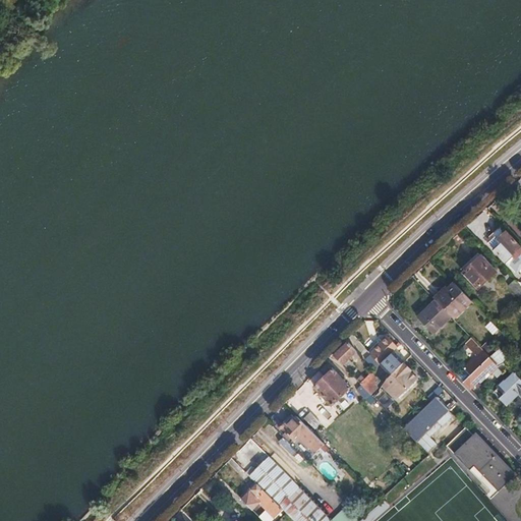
[(491,239),(487,243),(506,263),(508,261),(515,269),(520,263),(520,254),(517,251),(520,247),(501,227),(489,237),(491,239)]
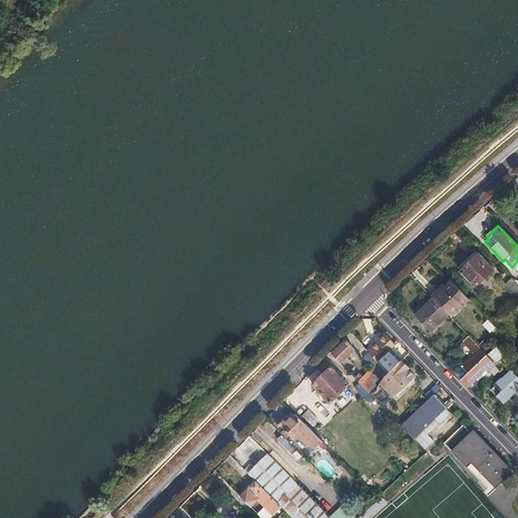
[(478,255),(461,271),(476,287),(492,271),(478,255)]
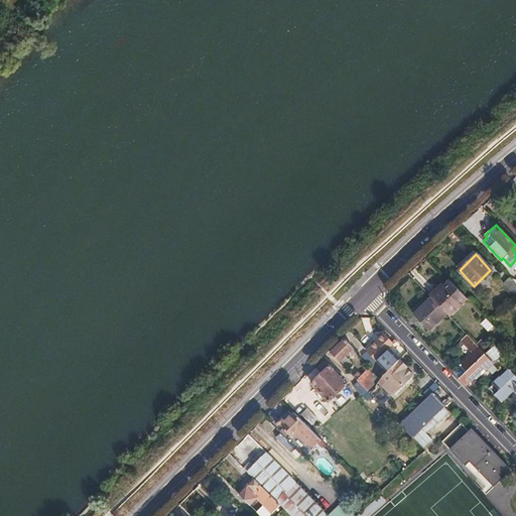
[(444,285),(431,297),(446,312),(447,314),(466,297),(449,279),(444,285)]
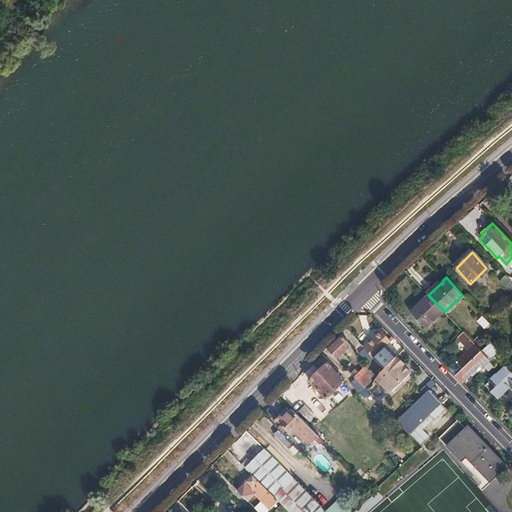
[(438,280),(426,292),(428,295),(441,283),(438,280)]
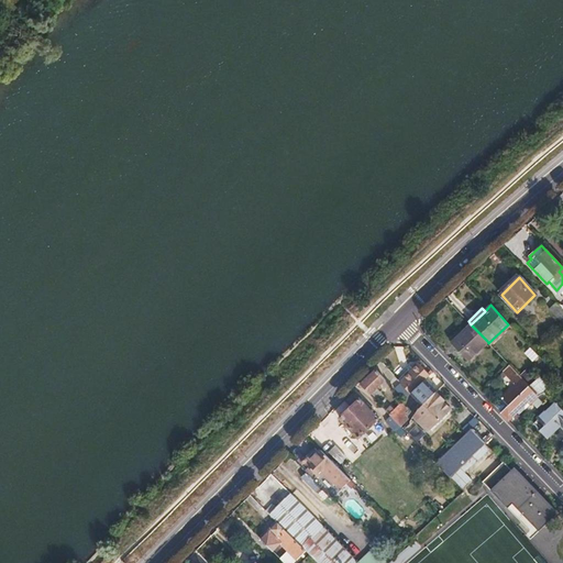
[(487,341),(471,324),(452,343),(468,360),(487,341)]
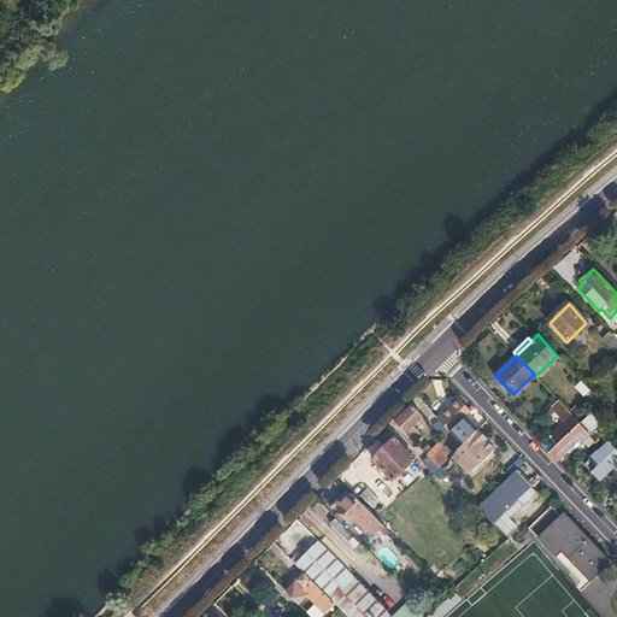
[(577,380),(571,388),(582,395),(588,388),(577,380)]
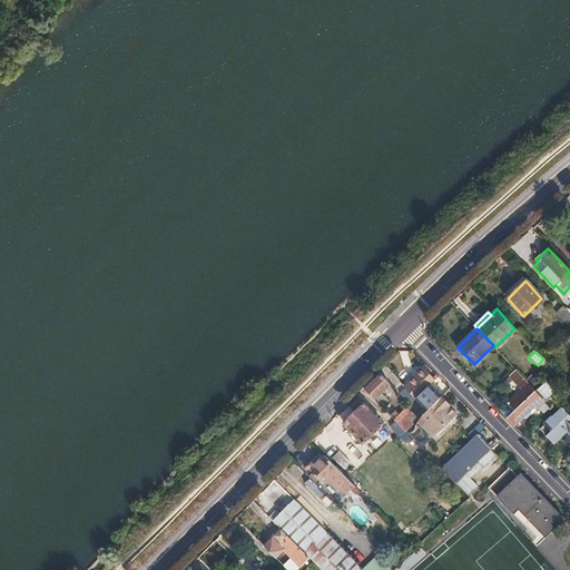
[(394,356),(385,365),(391,370),(400,362),(394,356)]
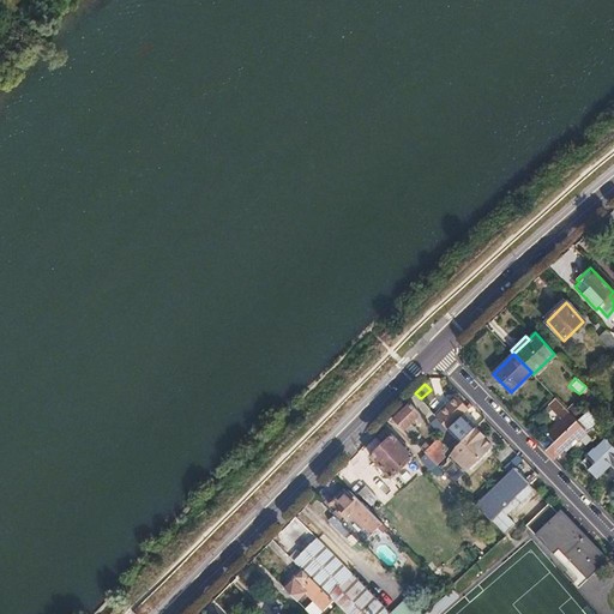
[(456,397),(437,416),(439,419),(449,428),(464,414),(471,405),(469,403),(465,407),(456,397)]
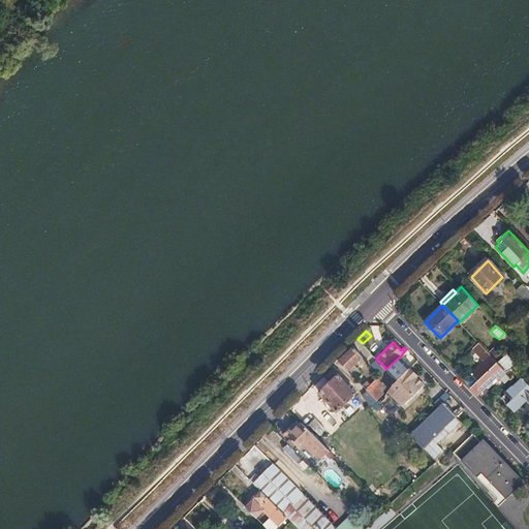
[(478,343),(476,345),(487,358),(471,374),(471,375),(477,381),(496,364),(497,363),(495,360),(491,356),(478,343)]
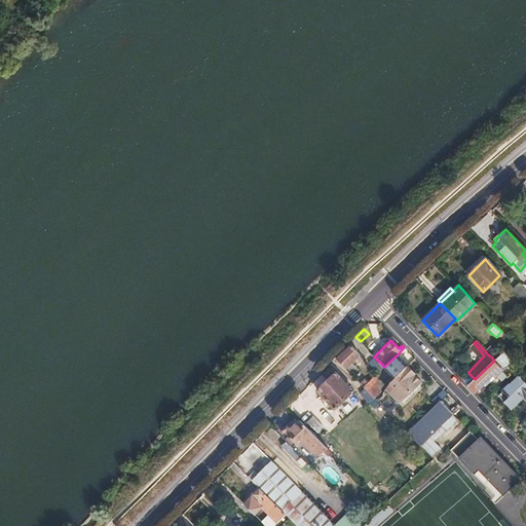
[(351,345),(337,359),(346,368),(361,354),(351,345)]
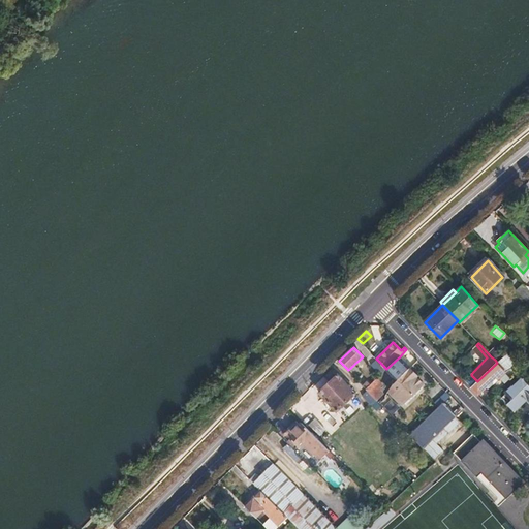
[(496,351),(491,356),(495,360),(500,354),(497,351),(496,351)]
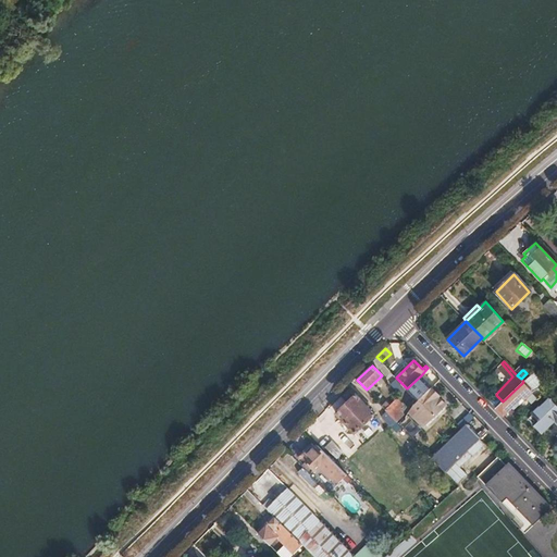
[(534,372),(527,379),(537,390),(544,383),(534,372)]
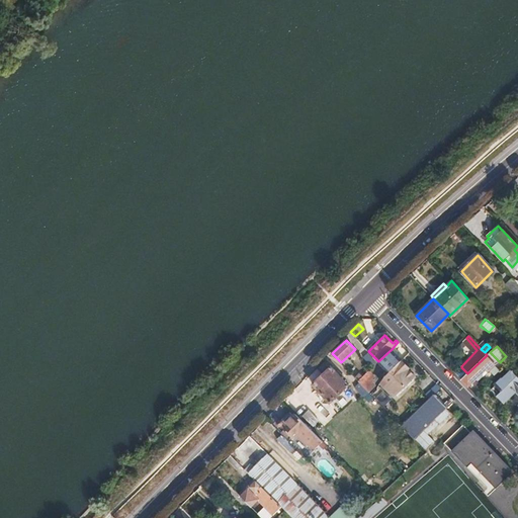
[(392,349),(378,361),(389,372),(382,377),(387,382),(383,386),(393,396),(415,376),(407,368),(409,367),(392,349)]
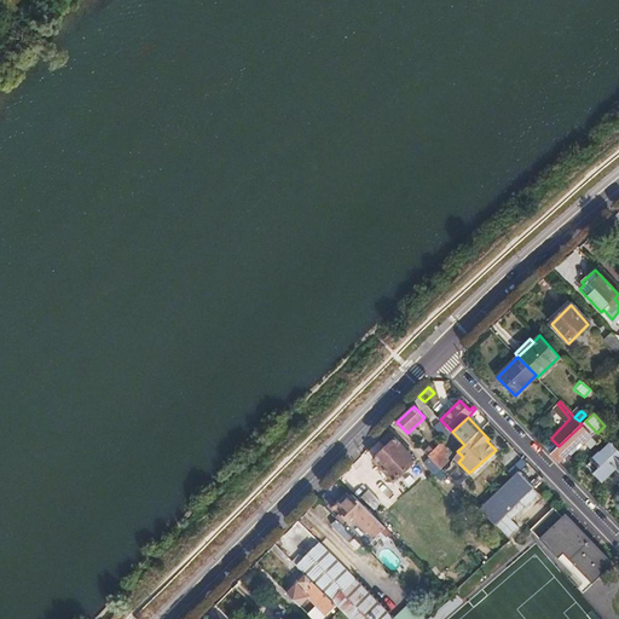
[(452,432),(443,422),(438,427),(446,437),(452,432)]
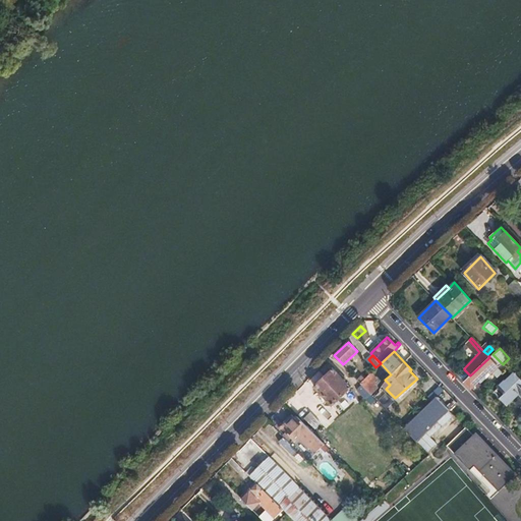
[(470,375),(464,381),(464,382),(470,388),(471,388),(478,382),(480,384),(485,379),(483,377),(488,372),(490,373),(497,367),(488,358),(470,375)]
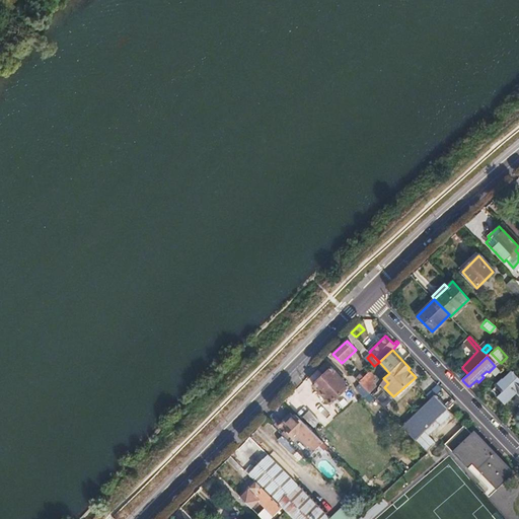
[(331,368),(313,385),(330,402),(349,385),(331,368)]
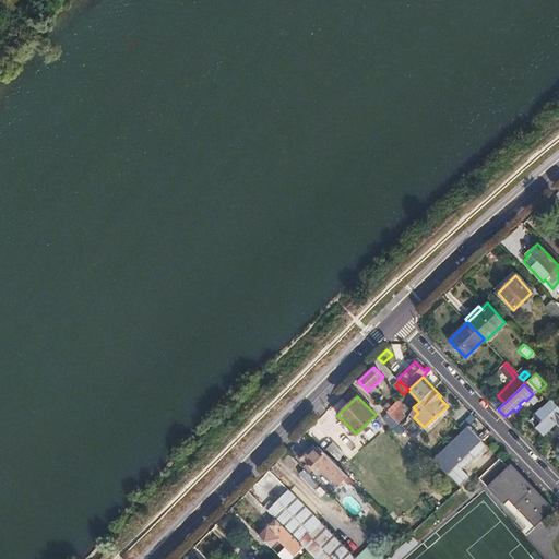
[(498,396),(492,403),(498,408),(504,403),(498,396)]
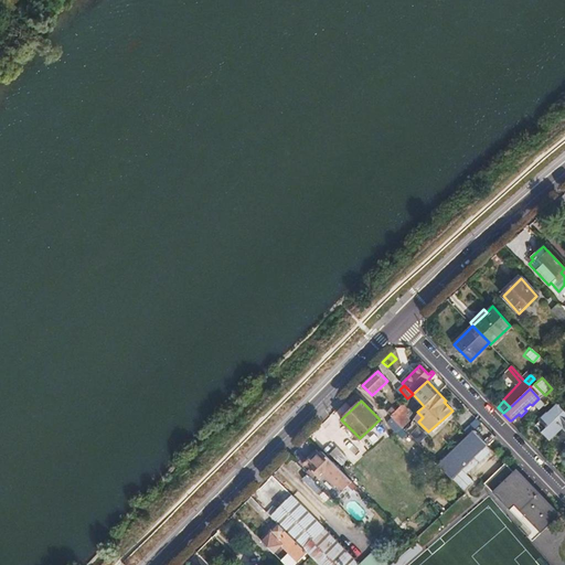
[(402,404),(391,415),(402,427),(408,422),(403,416),(404,414),(403,412),(406,408),(402,404)]
